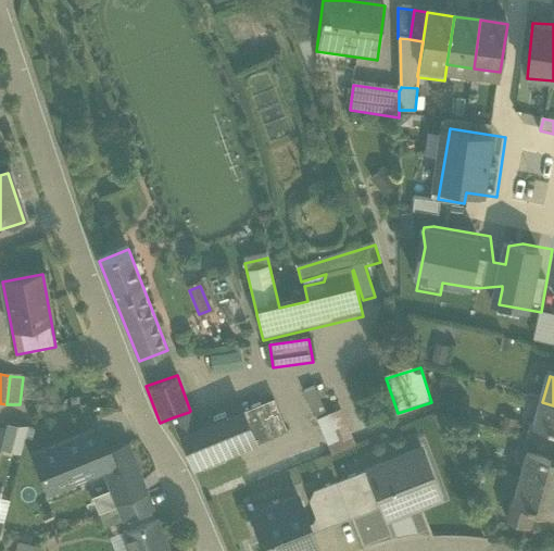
[(39,400),(39,385),(25,385),(25,400),(39,400)]
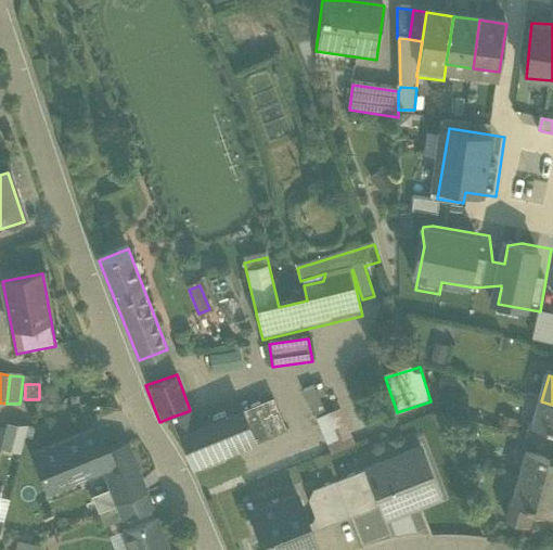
[(316,388),(304,394),(313,418),(325,412),(316,388)]
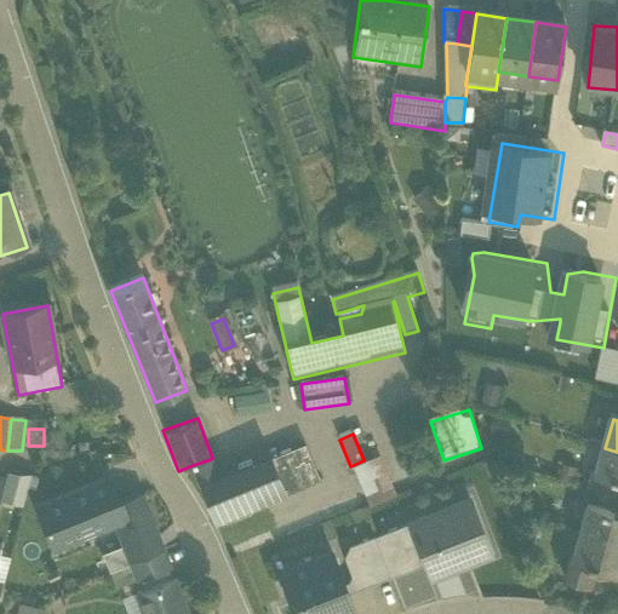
[(304,443),(270,457),(285,492),(286,492),(319,478),(304,443)]
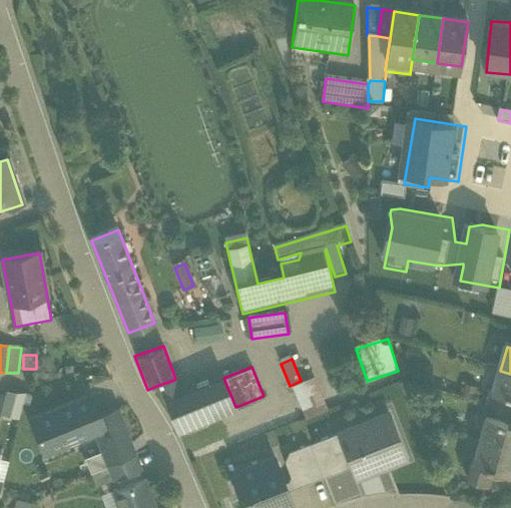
[(510,374),(500,371),(494,394),(494,395),(510,399),(510,374)]
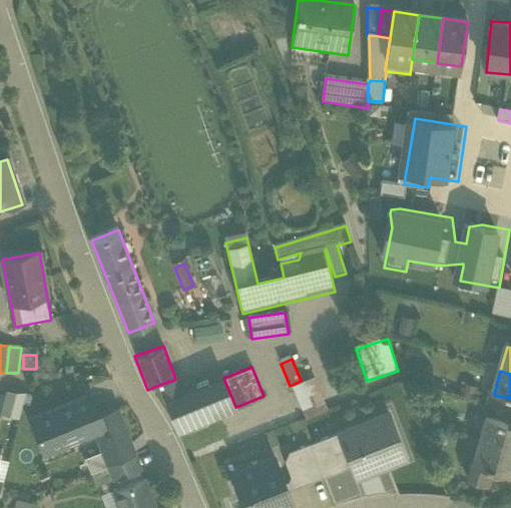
[(179,390),(163,396),(160,398),(174,432),(235,407),(223,378),(221,373),(179,390)]
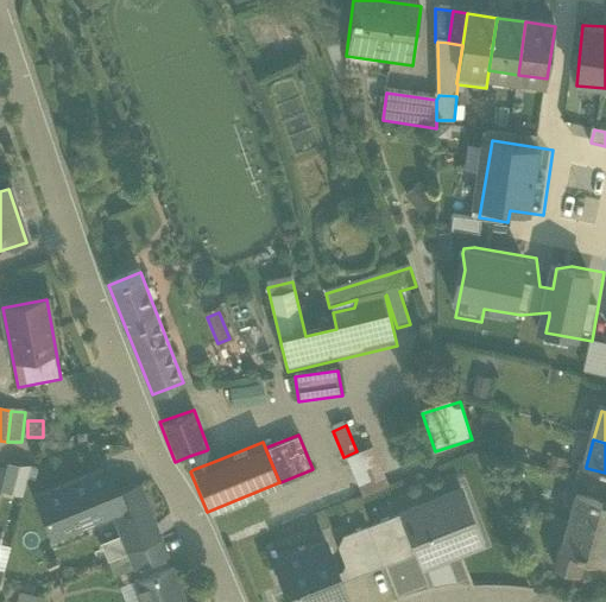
[(367,448),(343,458),(357,488),(370,482),(365,470),(376,466),(367,448)]
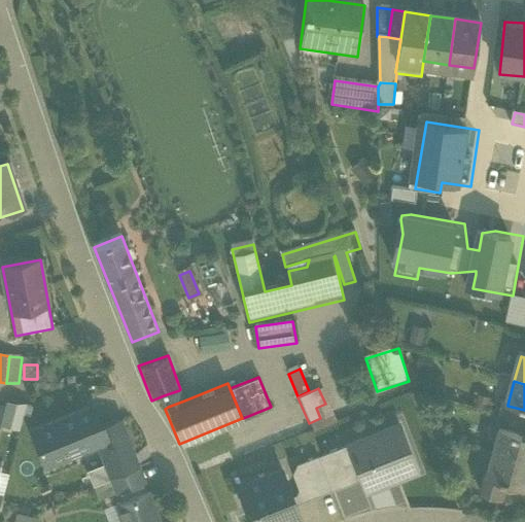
[(184,401),(179,390),(164,395),(168,407),(184,401)]
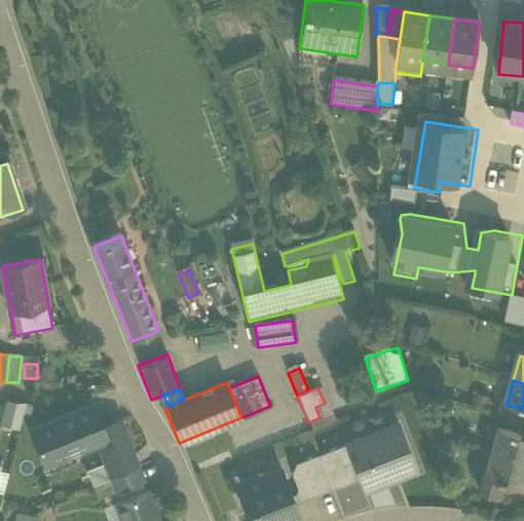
[(91,399),(26,424),(41,467),(99,442),(108,467),(109,468),(134,458),(119,421),(103,428),(91,399)]
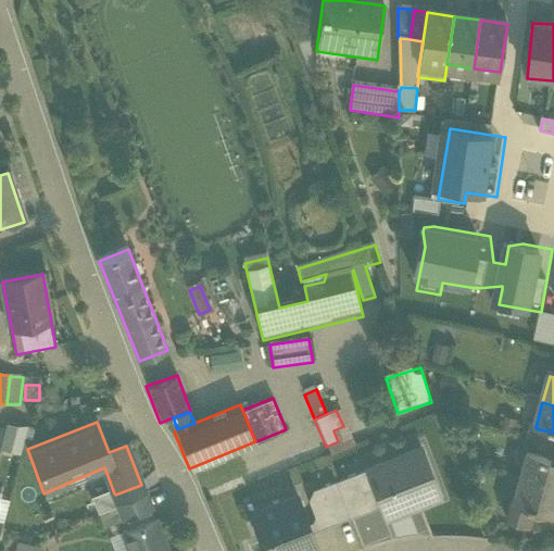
[(553,433),(536,428),(536,427),(531,426),(528,440),(553,447),(553,433)]
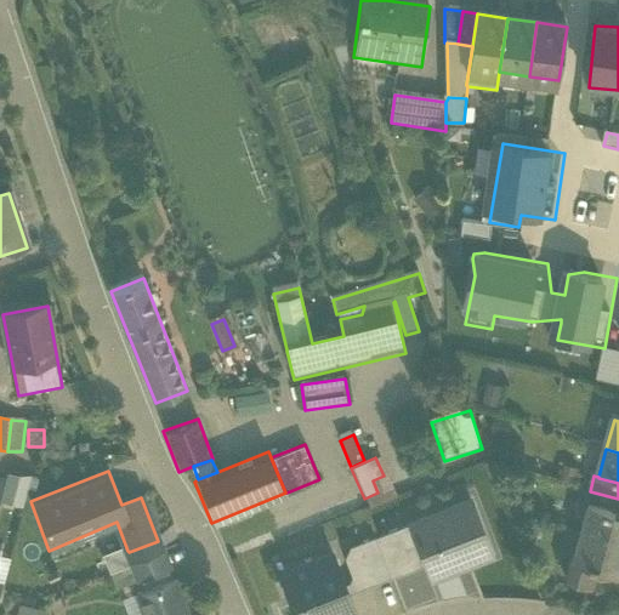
[(30,477),(12,477),(6,502),(23,507),(30,477)]
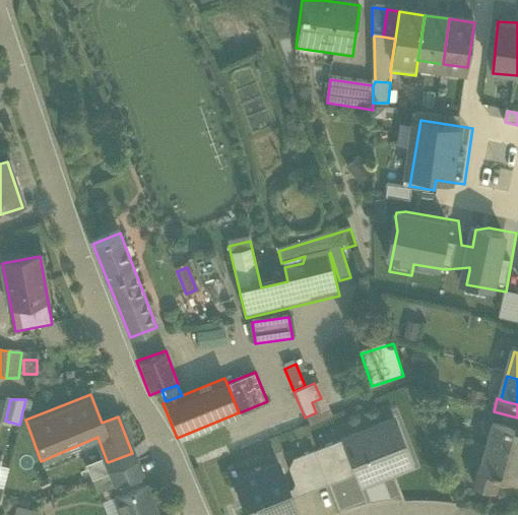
[(517,417),(494,411),(491,424),(495,425),(495,424),(514,429),(517,417)]
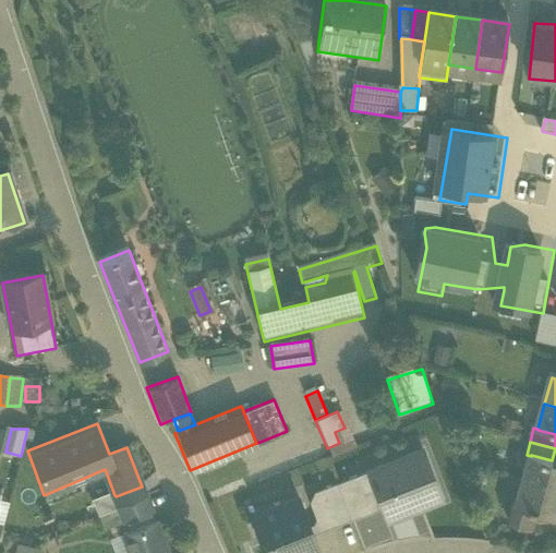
[(422,447),(364,469),(365,471),(379,508),(386,526),(444,504),(422,447)]
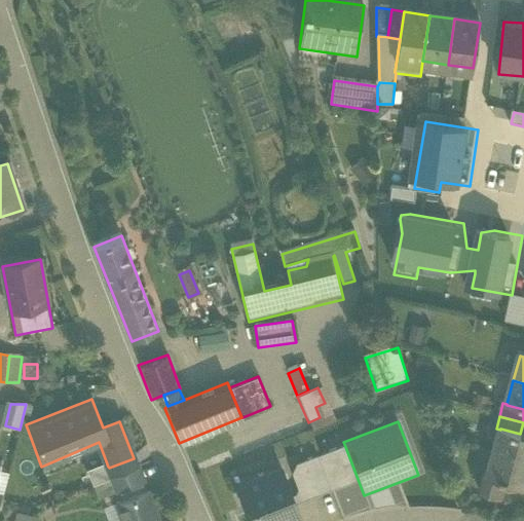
[(523,435),(520,434),(500,429),(500,430),(494,454),(523,461),(523,435)]
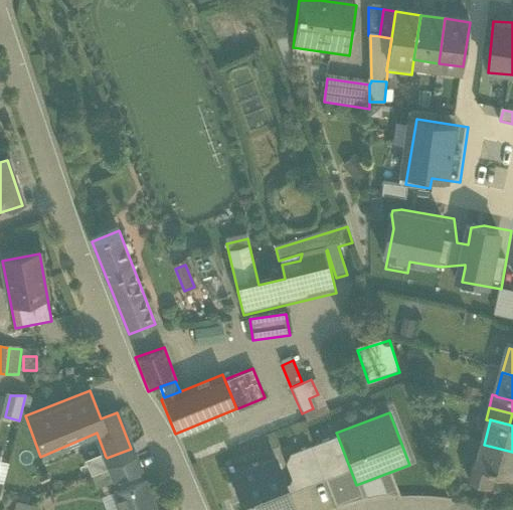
[(337,435),(310,447),(322,480),(350,469),(337,435)]
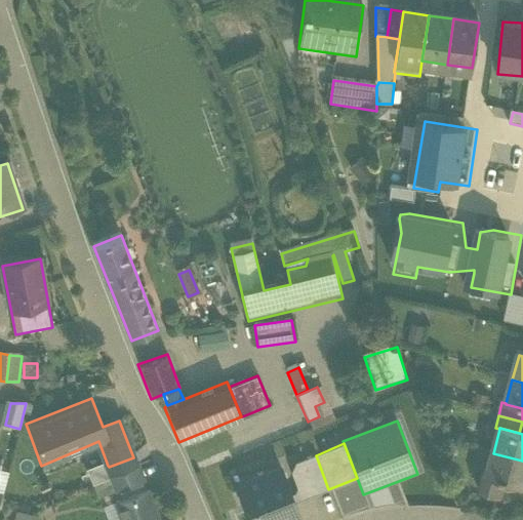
[(522,461),(493,453),(487,477),(487,478),(507,483),(522,487),(522,461)]
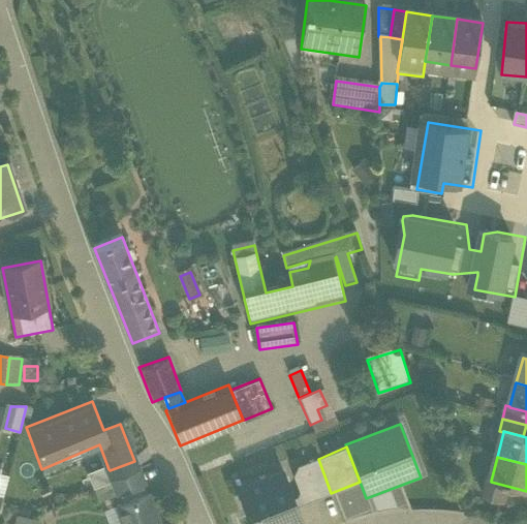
[(318,459),(297,467),(292,476),(298,491),(298,496),(293,498),(298,509),(331,493),(318,459)]
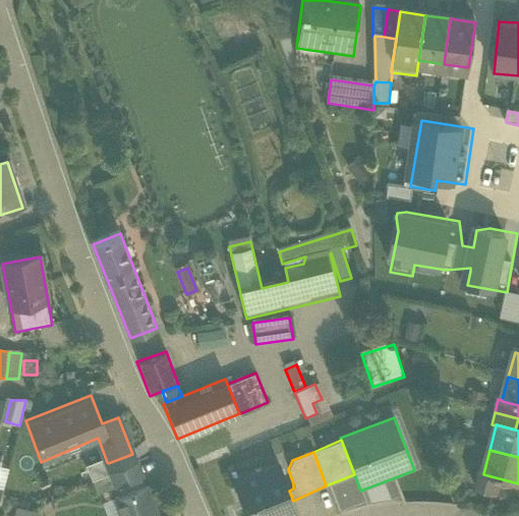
[(107,462),(88,469),(93,482),(136,465),(132,454),(108,463),(107,462)]
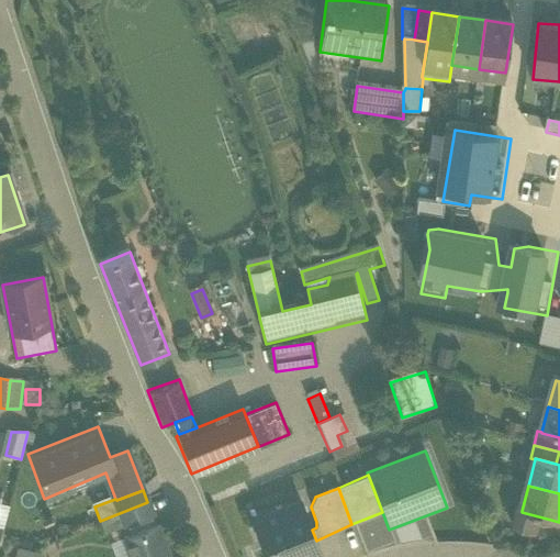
[(300,498),(249,517),(264,556),(318,556),(322,555),(316,541),(312,530),(300,498)]
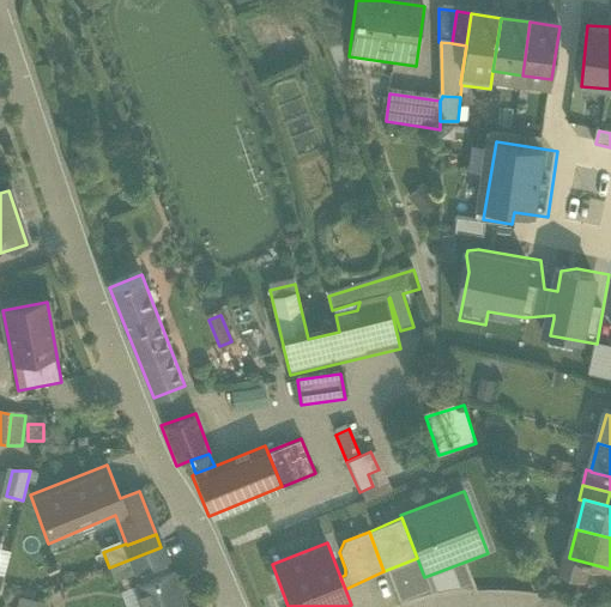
[(161,547),(109,568),(116,583),(168,563),(161,547)]
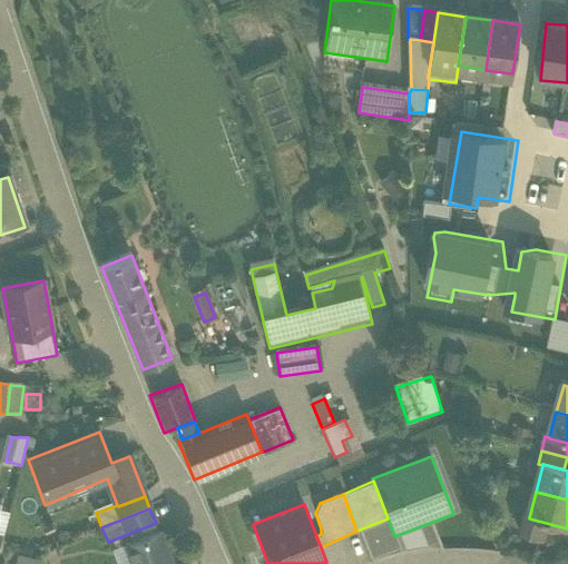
[(0,510),(0,534),(5,535),(11,513),(0,510)]
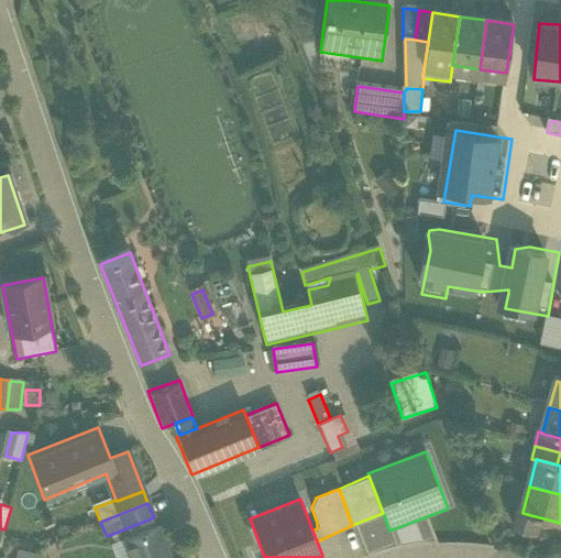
[(543,518),(523,513),(523,512),(518,511),(514,528),(539,535),(543,518)]
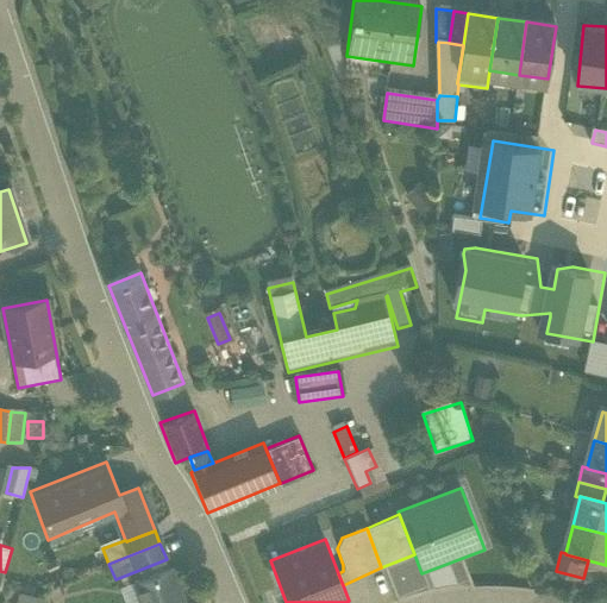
[(430,571),(433,594),(470,588),(467,565),(430,571)]
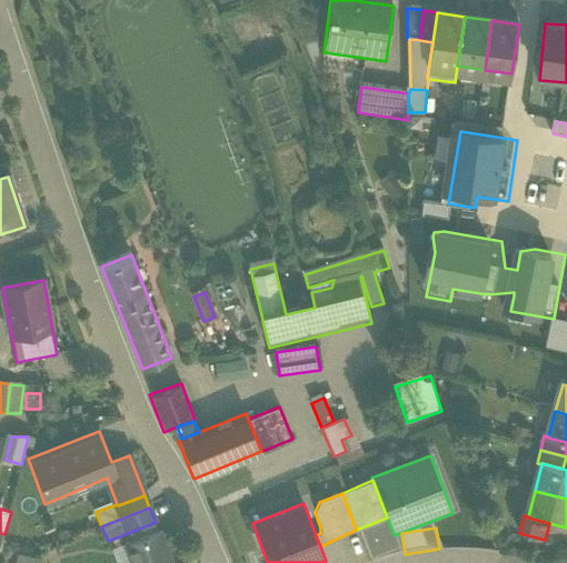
[(171,562),(159,532),(127,545),(132,562),(171,562)]
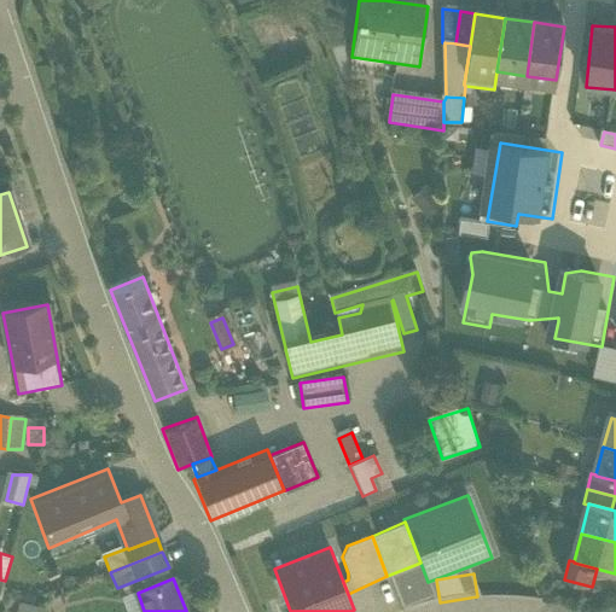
[(144,611),(138,593),(123,598),(128,611),(144,611)]
